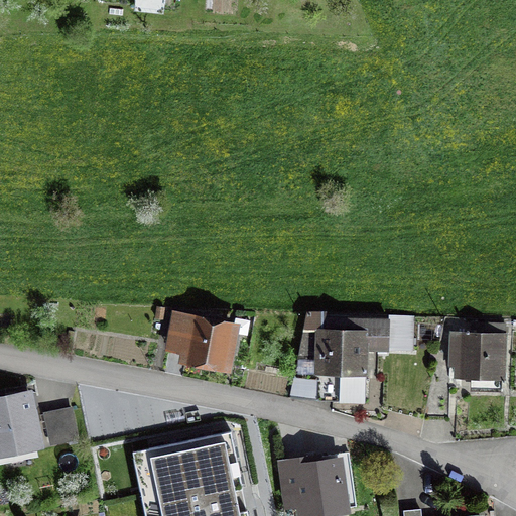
[(423,412),(425,412),(437,355),(440,339),(388,337),(389,318),(321,315),(321,311),(307,311),(294,379),(318,380),(317,400),(365,401),(366,371),(363,371),(364,346),(378,347),(377,379),(384,379),(383,403),(425,405),(423,412)]
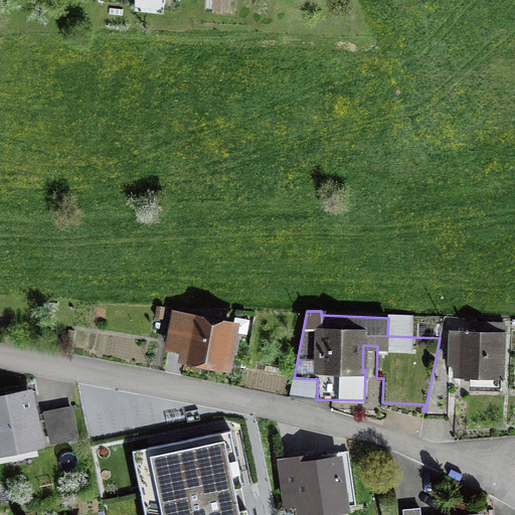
[(186,356),(226,364),(233,327),(221,324),(222,317),(208,314),(206,322),(176,316),(170,348),(187,352),(186,356)]
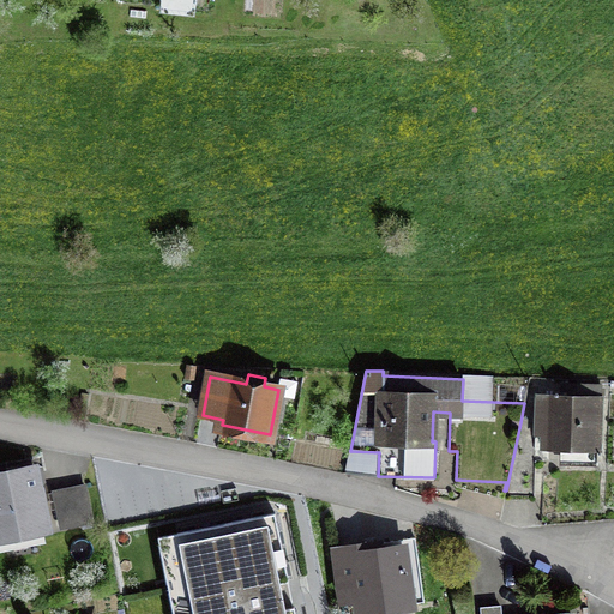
[(535,422),(521,422),(506,491),(534,491),(534,461),(542,461),(542,449),(565,449),(565,464),(599,465),(600,385),(567,384),(566,396),(535,395),(535,422)]
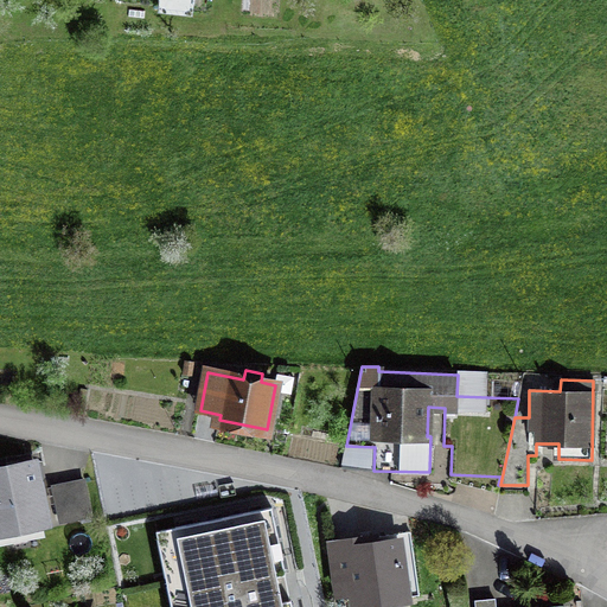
[(0,470),(0,529),(45,519),(33,462),(0,470)]
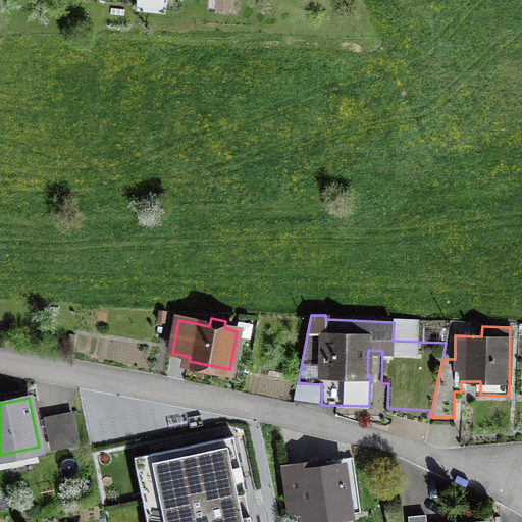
[(46,418),(52,449),(79,444),(72,413),(46,418)]
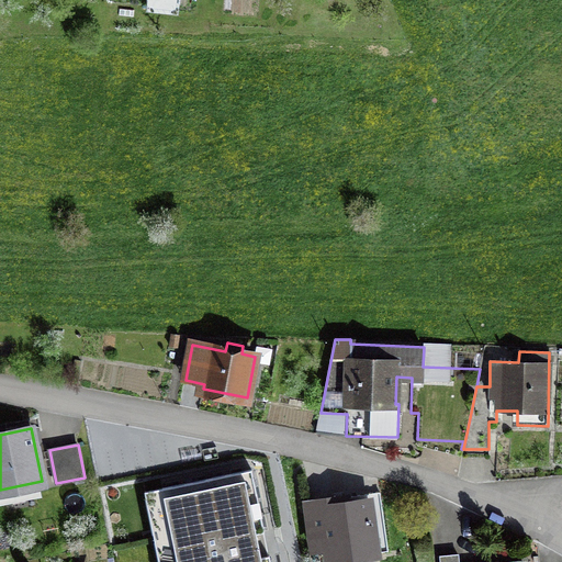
[(177,561),(270,561),(269,555),(261,557),(256,532),(265,531),(251,469),(163,487),(177,561)]
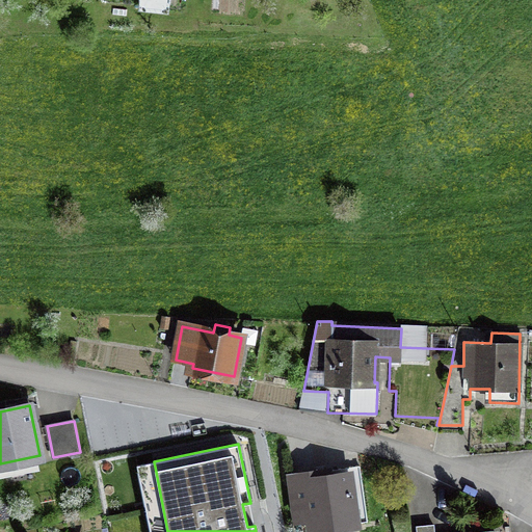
[(312,520),(313,529),(355,523),(349,476),(328,479),(327,471),(292,475),(298,521),(312,520)]
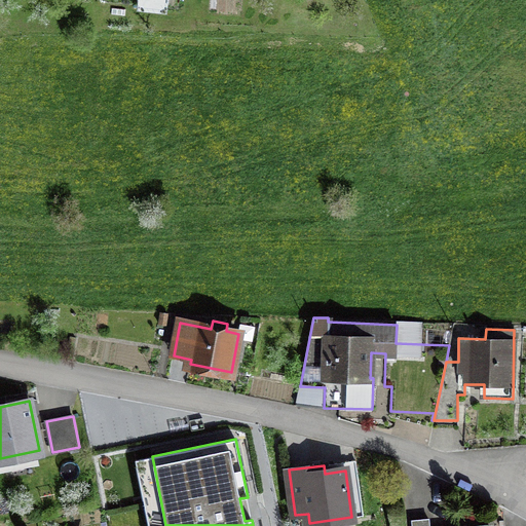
All buildings are outlined.
